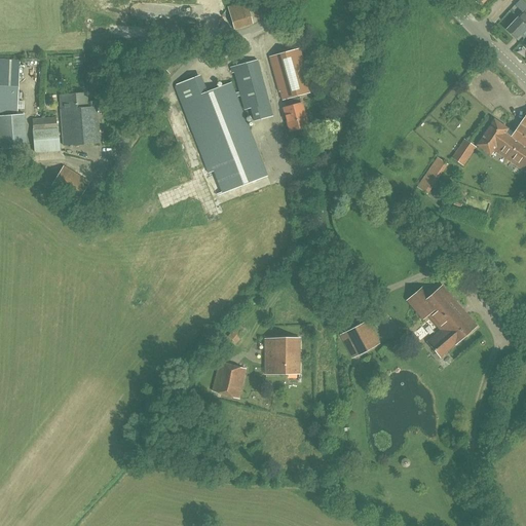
[(258,8),(255,0),(234,0),(226,3),(234,30),(253,24),(250,11),(258,8)]
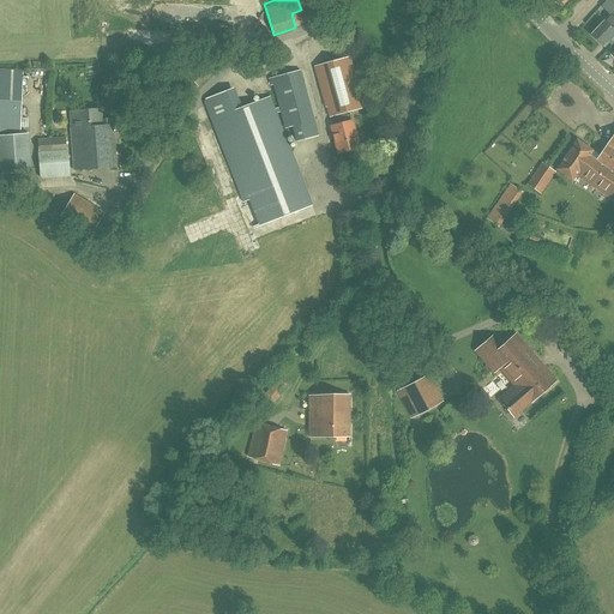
[(314,8),(309,0),(299,0),(305,12),(314,8)]
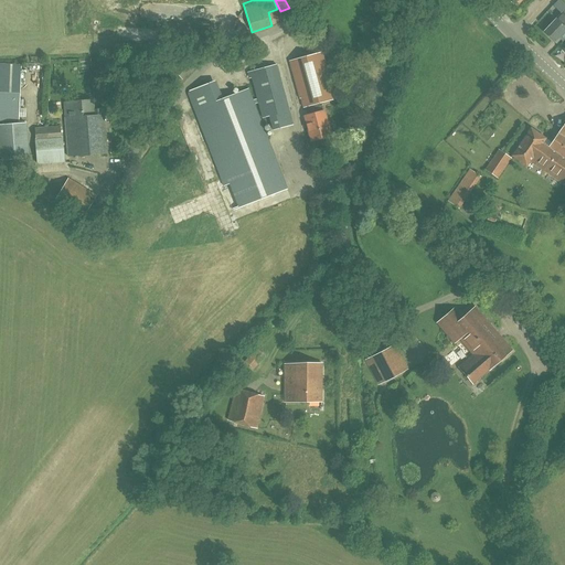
[(564,14),(563,13),(544,32),(554,41),(557,38),(563,42),(564,39),(564,14)]
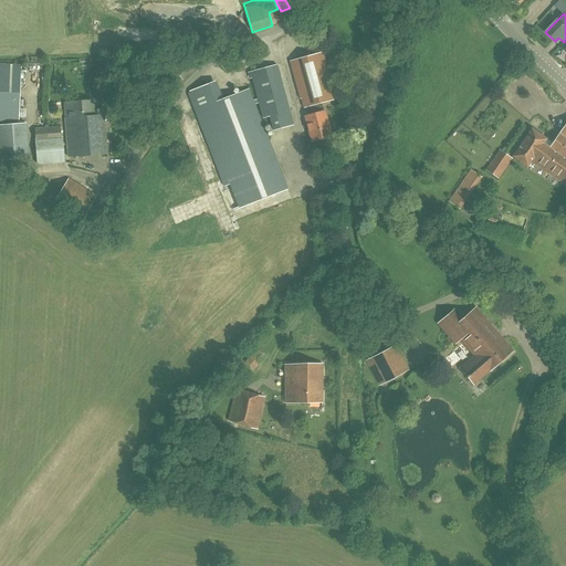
[(312,142),(332,136),(325,111),(323,112),(321,103),(336,98),(323,52),(290,62),(300,98),(301,98),(304,107),(308,106),(311,115),(305,116),(312,142)]
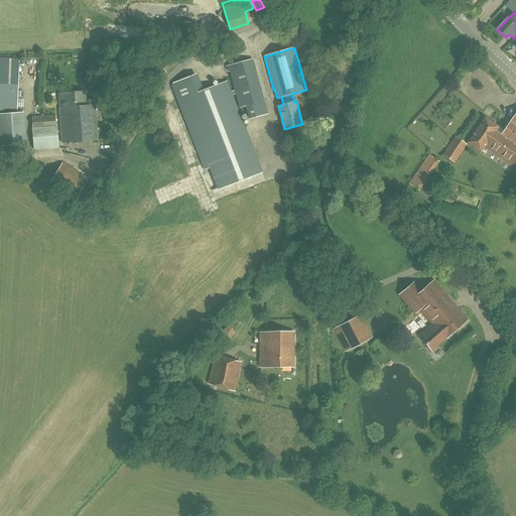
[(19,60),(0,58),(0,110),(17,111),(19,60)]
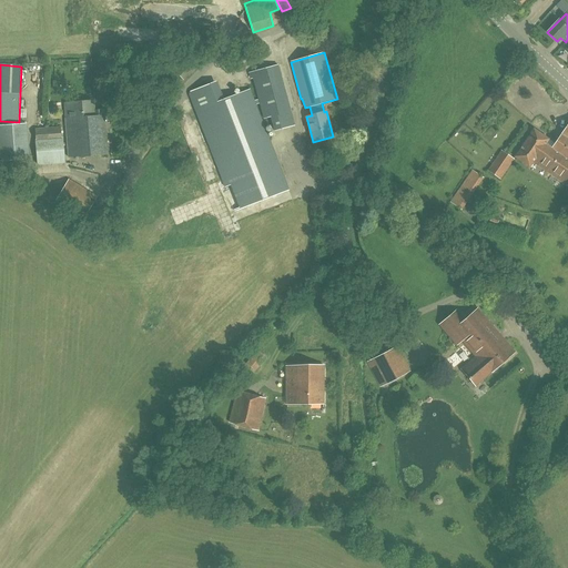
[(277,66),(252,73),(264,119),(271,117),(275,131),(294,125),(277,66)]
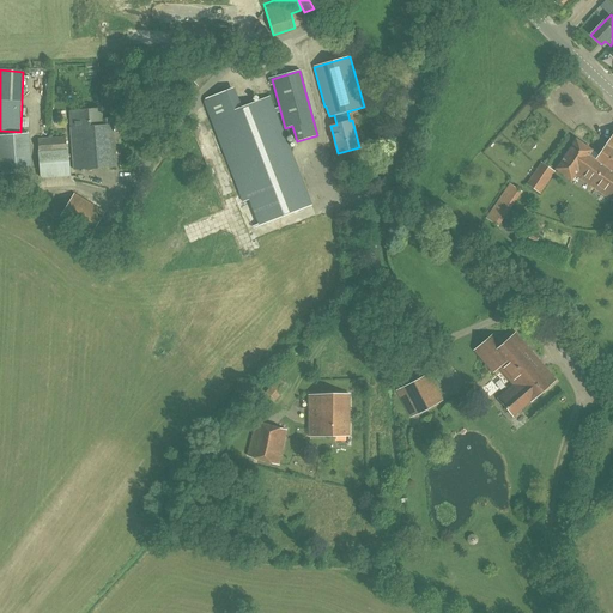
[(205,99),(205,101),(212,120),(241,194),(243,201),(249,200),(252,208),(259,225),(311,205),(308,195),(298,173),(269,97),(242,108),(234,87),(205,99)]
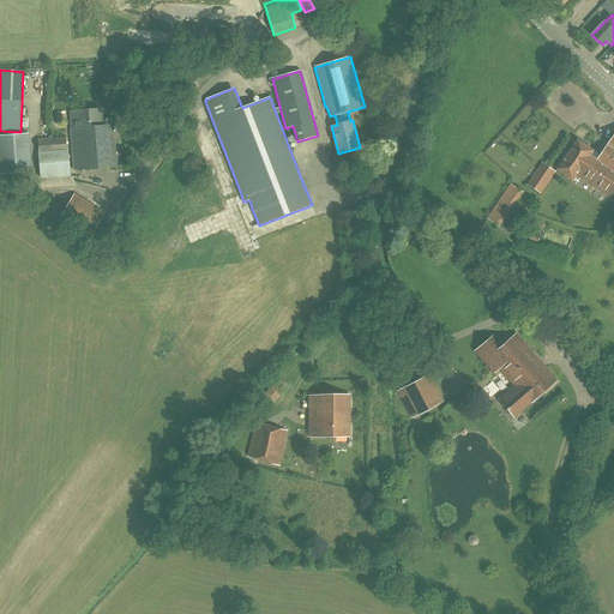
[(102,109),(70,112),(71,127),(74,170),(116,167),(113,124),(112,119),(102,120),(102,109)]
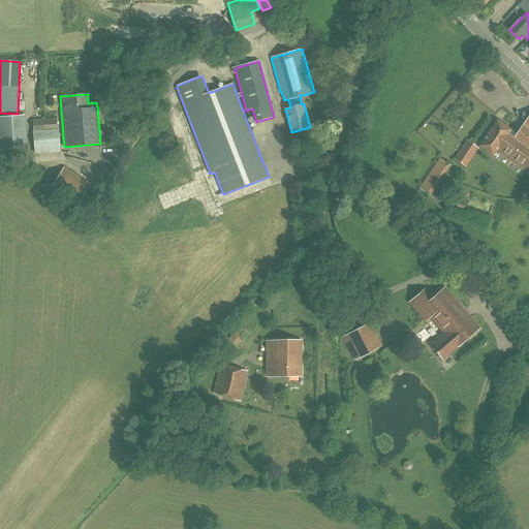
[(0,117),(0,150),(30,149),(28,115),(0,117)]
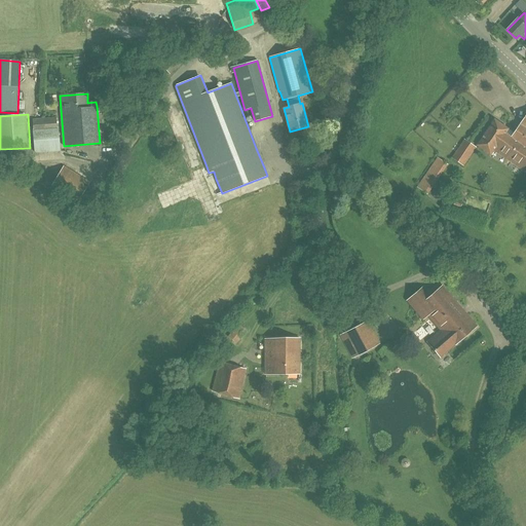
[(487,152),(491,154),(493,150),(498,153),(515,165),(525,172),(525,170),(525,115),(514,133),(494,119),(477,145),(487,152)]
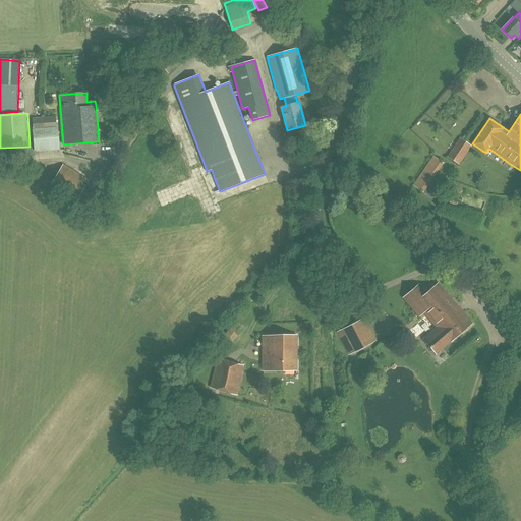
[(32,118),(33,130),(34,148),(59,146),(58,129),(57,129),(56,116),(32,118)]
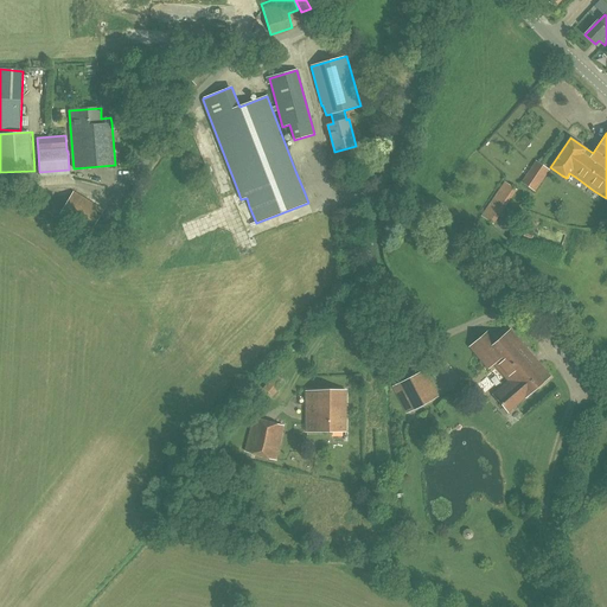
[(549,170),(536,161),(522,183),(535,191),(549,170)]
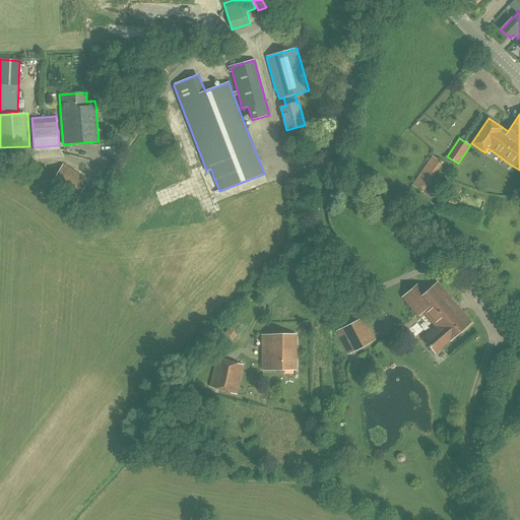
[(433,156),(412,185),(423,191),(442,164),(433,156)]
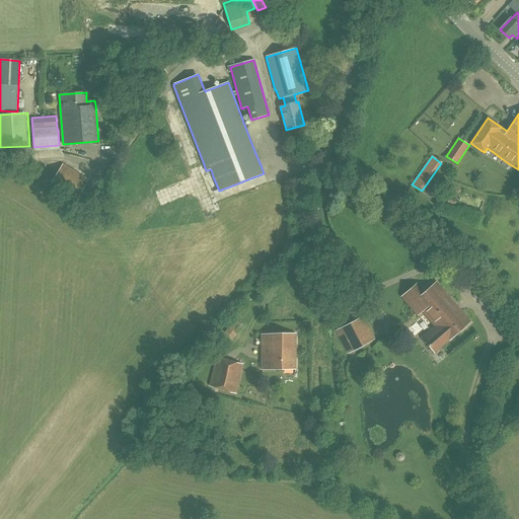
[(34,163),(27,173),(49,188),(50,186),(69,198),(65,204),(72,208),(71,209),(89,220),(98,204),(81,194),(89,179),(63,163),(56,176),(34,163)]
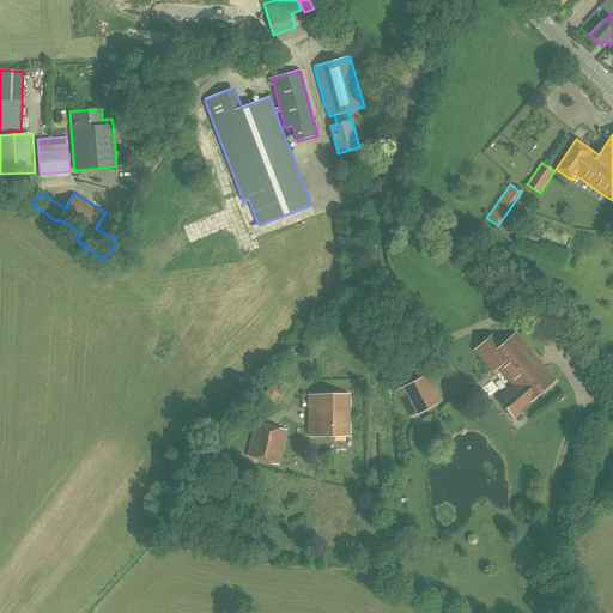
[(535,247),(538,240),(529,237),(527,244),(535,247)]
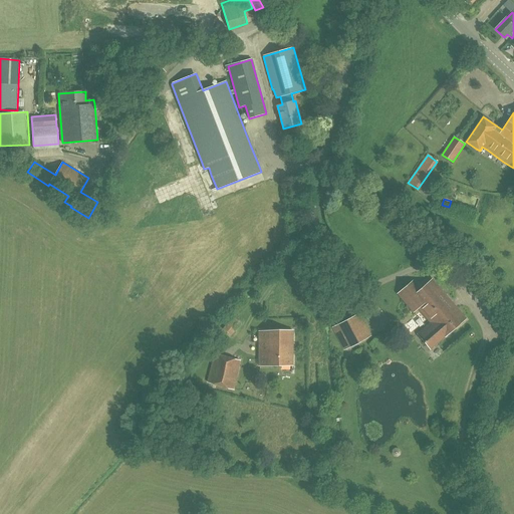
[(413,281),(401,291),(416,310),(421,306),(436,323),(420,336),(431,348),(466,318),(432,279),(420,290),(413,281)]
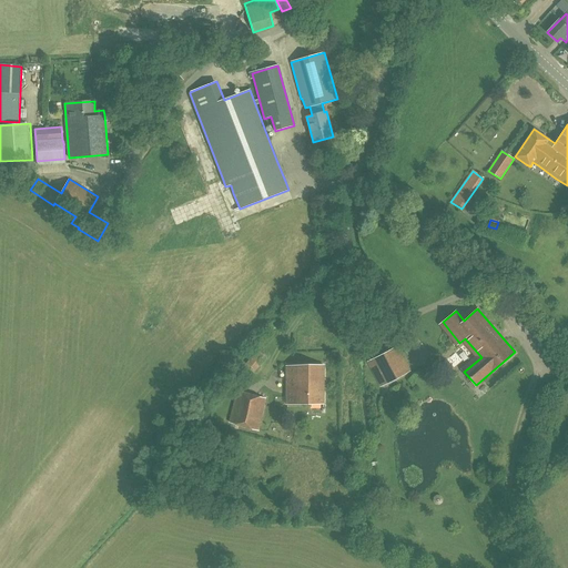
[(412,371),(398,346),(371,361),(384,385),(412,371)]
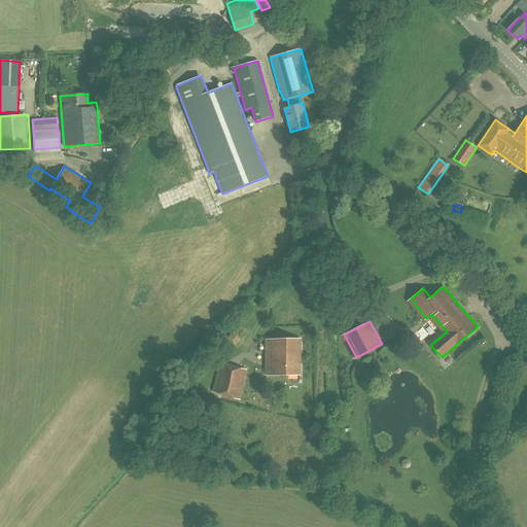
[(249,330),(241,323),(230,337),(238,344),(249,330)]
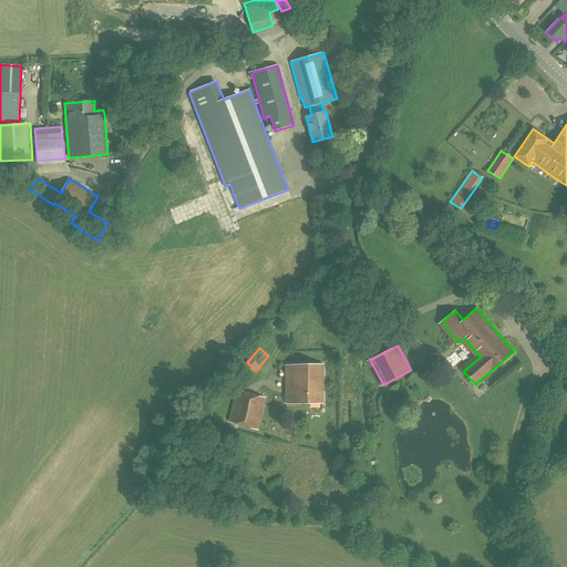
[(322,403),(322,364),(286,366),(286,403),(322,403)]
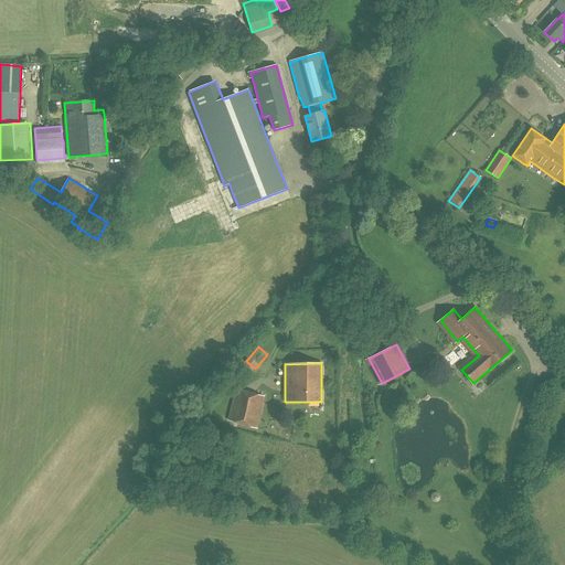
[(235,388),(227,422),(257,428),(266,396),(235,388)]
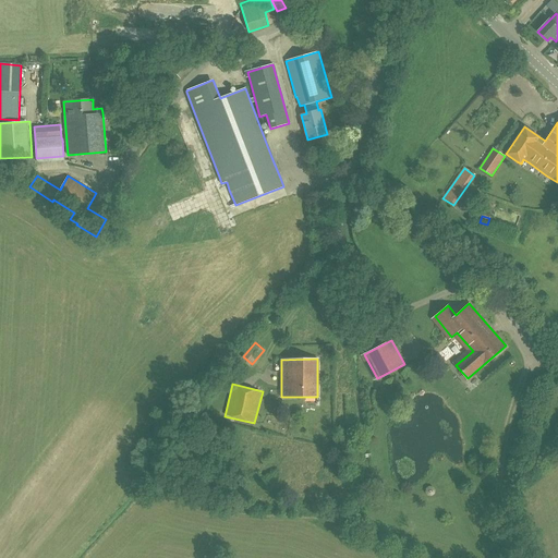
[(213,484),(202,482),(201,492),(211,494),(213,484)]
